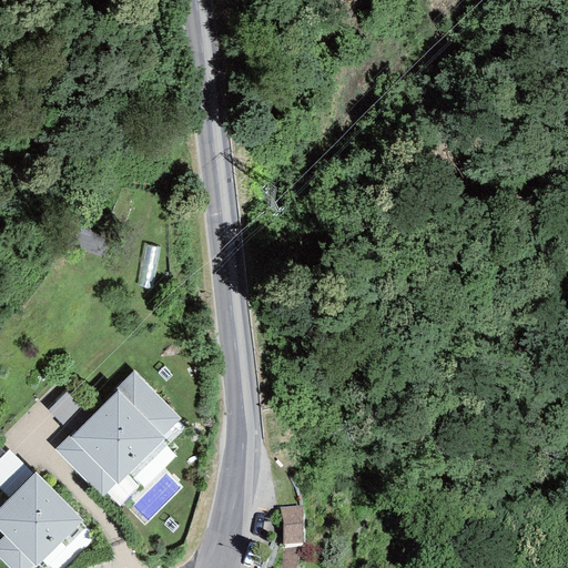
[(111,246),(115,225),(82,219),(78,239),(111,246)]
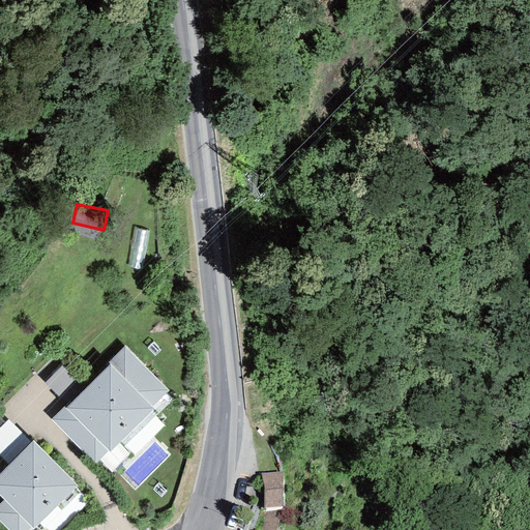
[(51,420),(94,464),(108,450),(110,452),(154,409),(152,407),(169,391),(124,347),(109,363),(110,364),(65,408),(64,407),(51,420)]
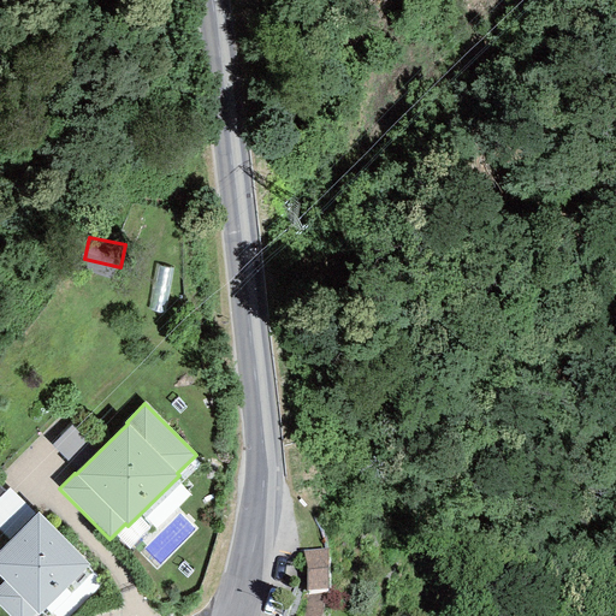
[(78,415),(54,432),(67,449),(90,432),(78,415)]
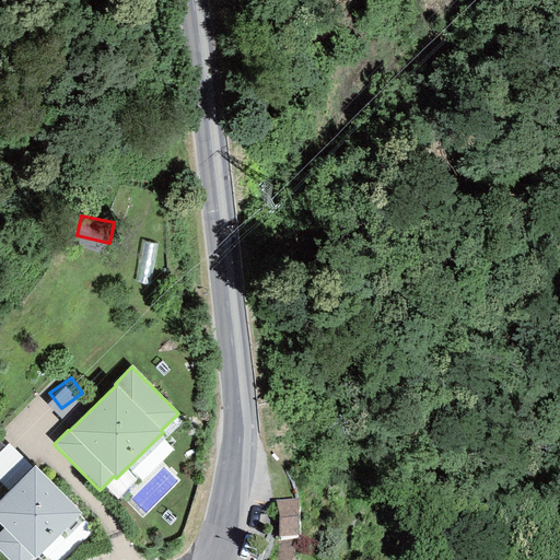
[(0,482),(9,492),(32,469),(8,444),(6,447),(0,452),(0,482)]
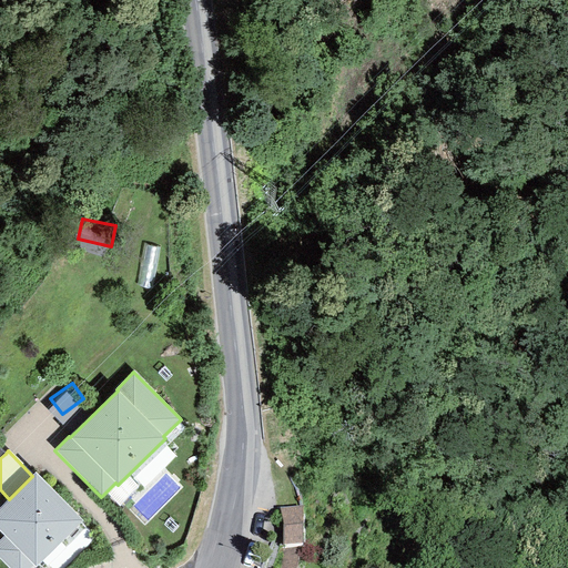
[(36,567),(84,521),(34,474),(32,476),(9,499),(0,508),(0,533),(3,536),(0,539),(0,559),(8,567),(36,567)]
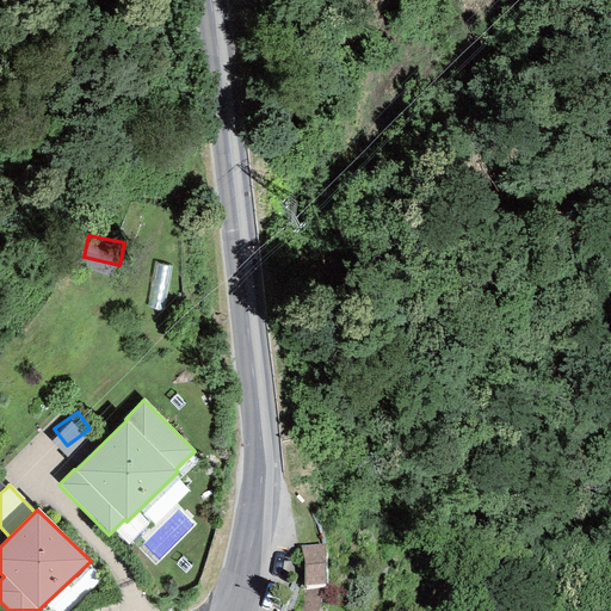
[(304,587),(321,585),(326,586),(325,544),(300,545),(303,563),(304,587)]
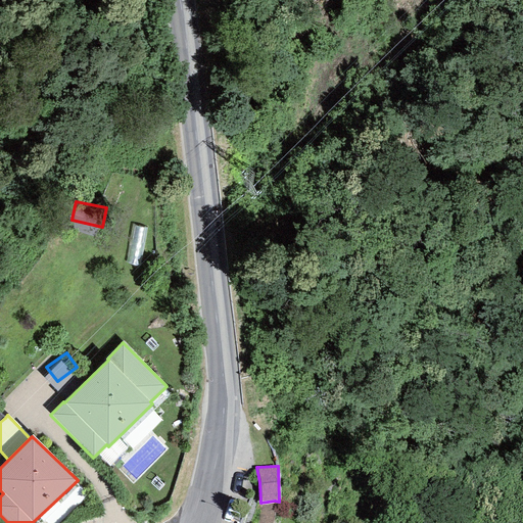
[(257,522),(273,522),(274,522),(275,501),(260,503),(258,521),(257,522)]
